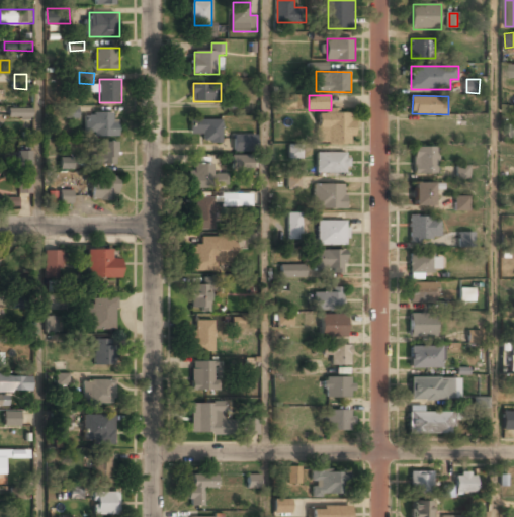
[(296,107),(296,97),(281,96),(281,106),(296,107)]
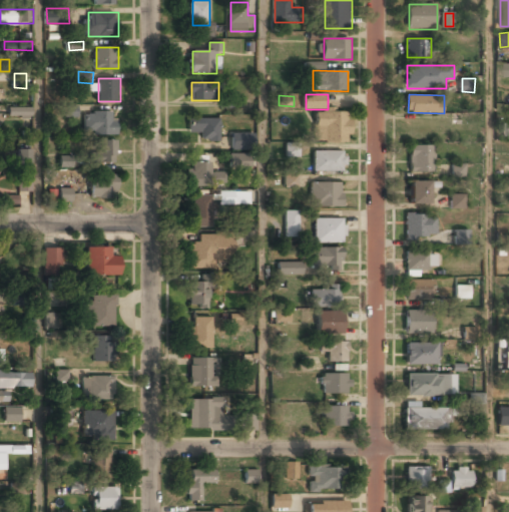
[(80,105),(66,104),(66,116),(80,117),(80,105)]
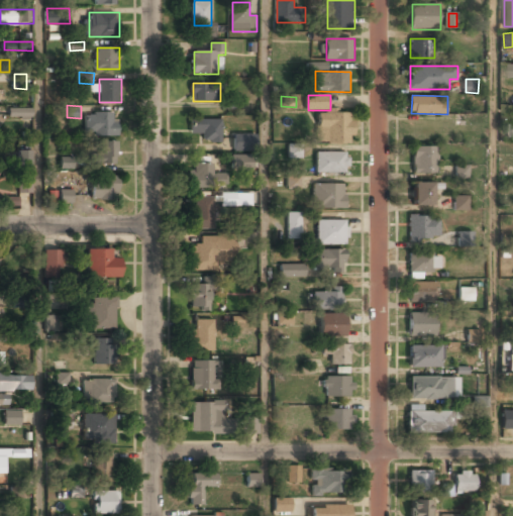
[(33,109),(13,109),(13,118),(33,118),(33,109)]
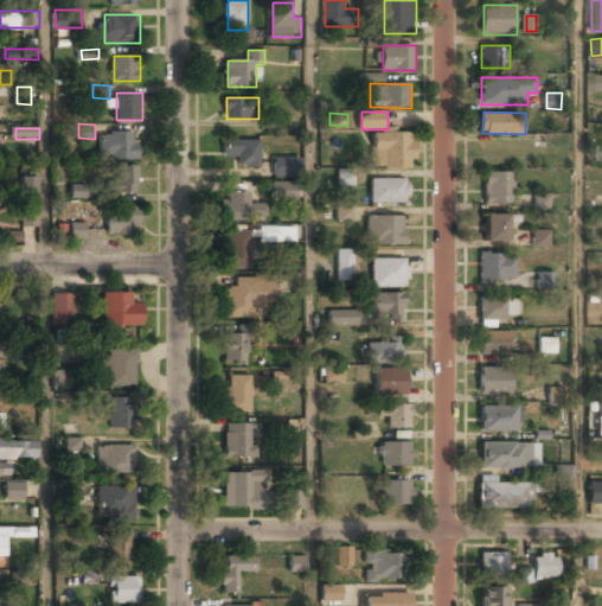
[(139,160),(139,133),(103,133),(103,160),(139,160)]
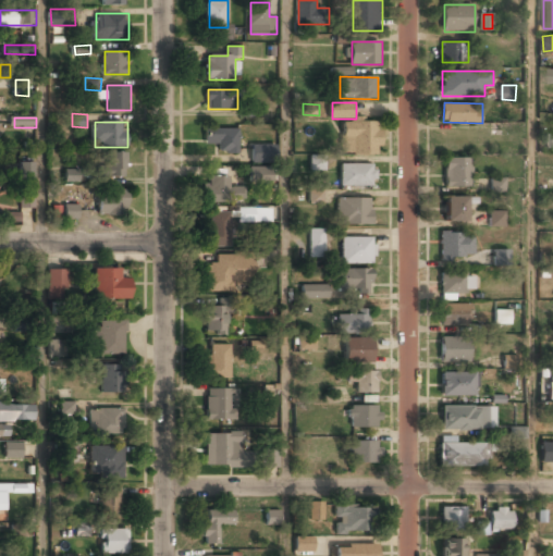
[(380,153),(380,122),(344,122),(344,153),(380,153)]
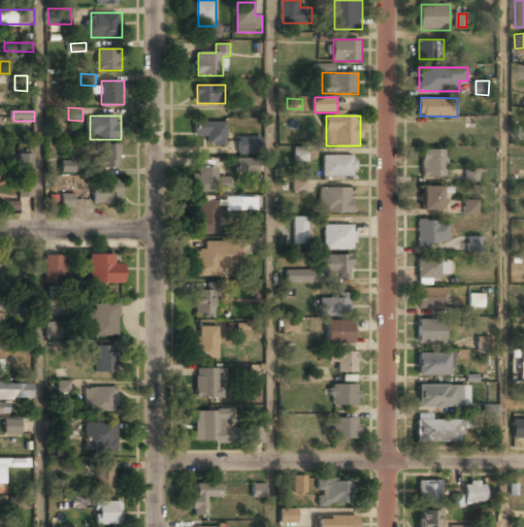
[(209,136),(209,145),(227,145),(227,122),(196,122),(196,136),(209,136)]
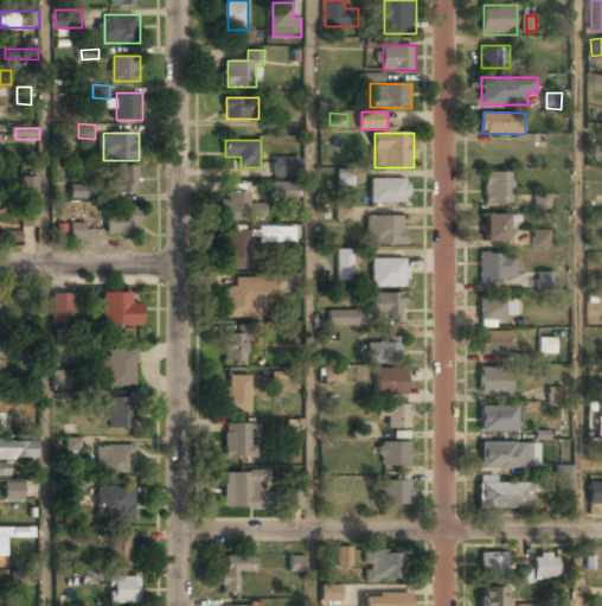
[(303,177),(303,155),(276,157),(277,177),(303,177)]
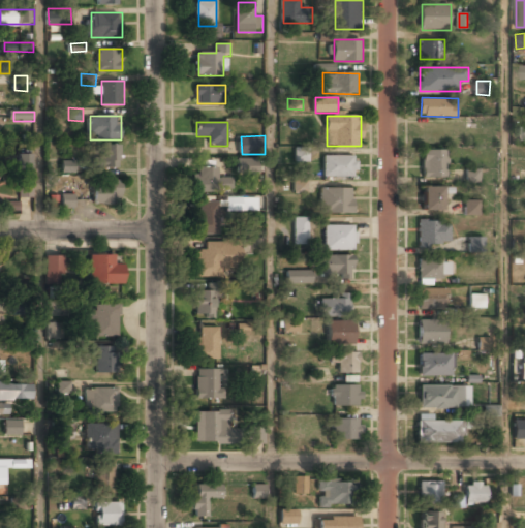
[(122,167),(122,145),(99,145),(99,167),(122,167)]
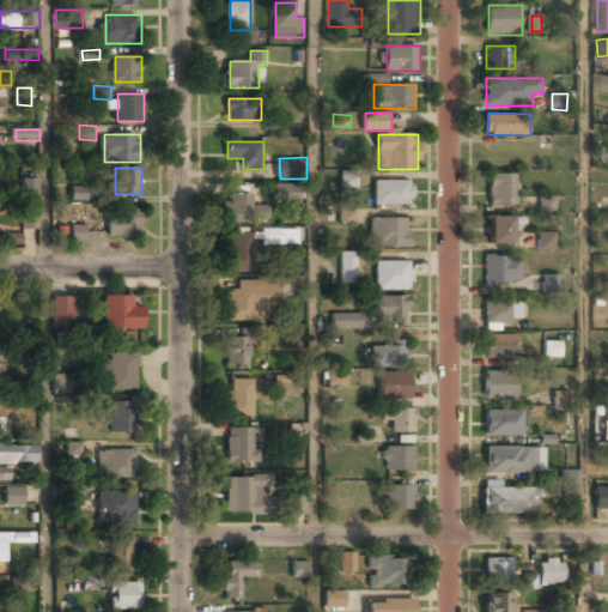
[(344,186),(360,186),(362,169),(345,169),(344,186)]
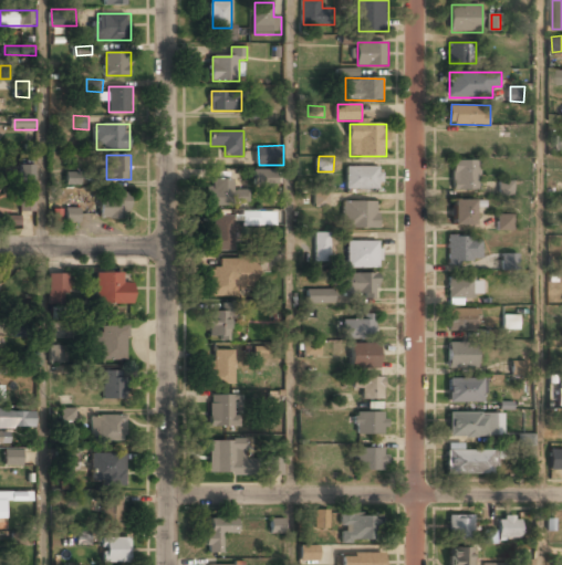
[(455,190),(480,190),(480,160),(455,160),(455,190)]
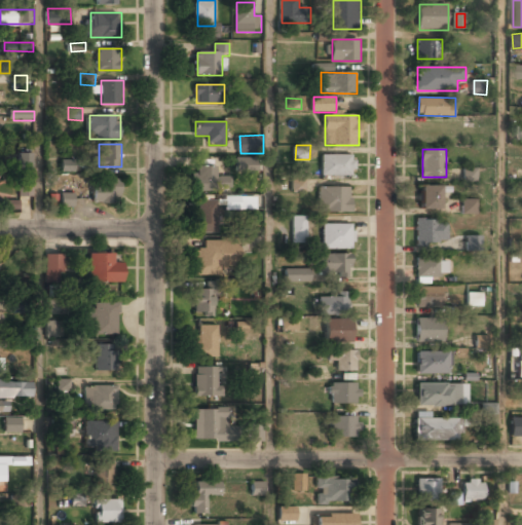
[(36,152),(22,152),(22,169),(36,169),(36,152)]
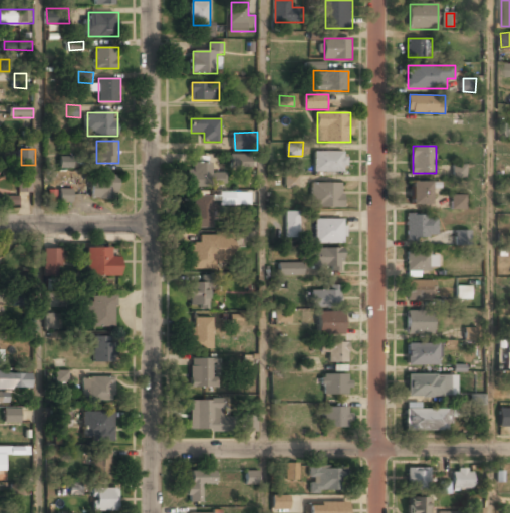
[(316,151),(316,171),(347,171),(347,151),(316,151)]
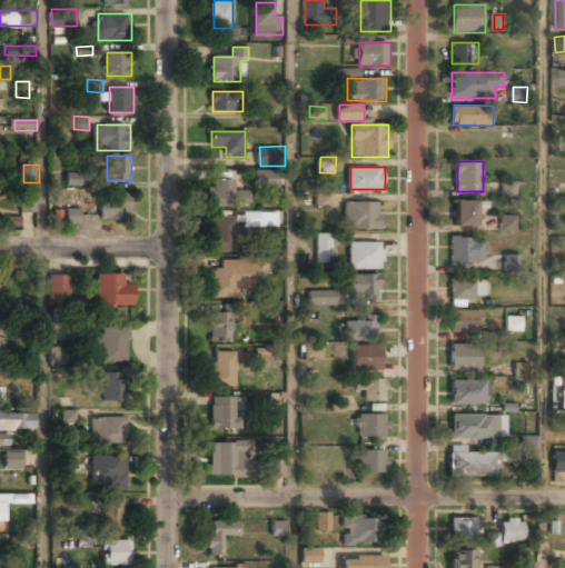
[(283,186),(283,169),(258,169),(258,186),(283,186)]
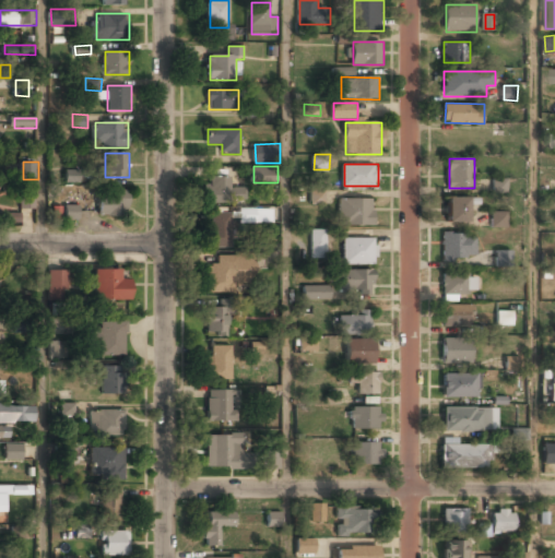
[(81,168),(68,168),(68,182),(82,181),(81,168)]
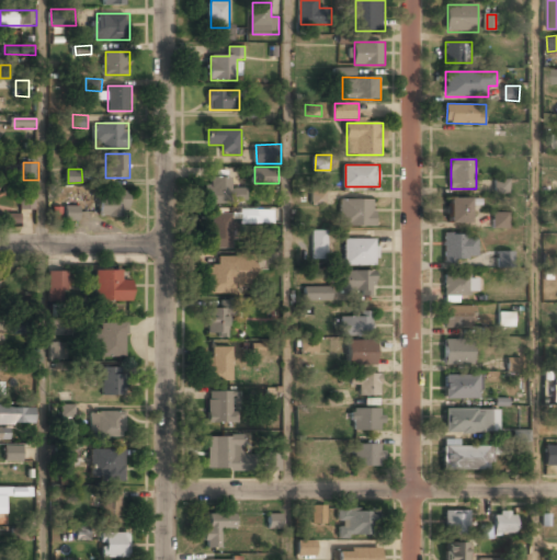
[(207,176),(207,203),(247,203),(247,189),(232,189),(232,176),(207,176)]
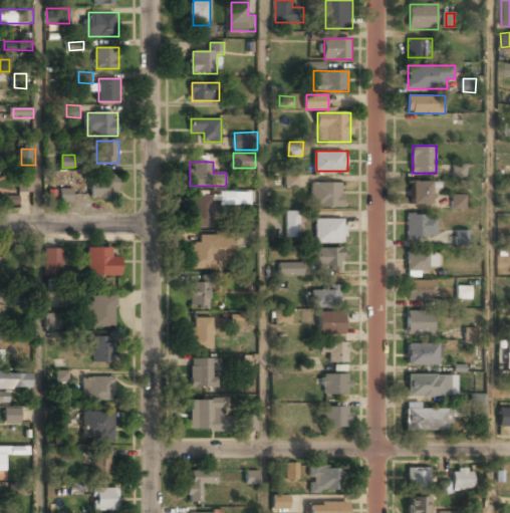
[(457,177),(467,176),(466,165),(456,166),(457,177)]
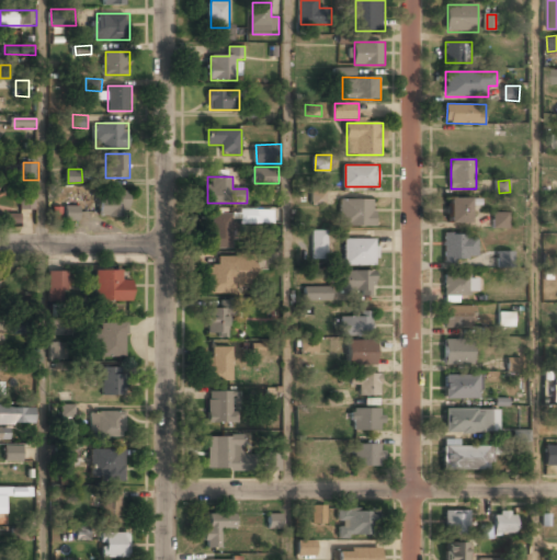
[(22,186),(23,208),(38,208),(38,186),(22,186)]
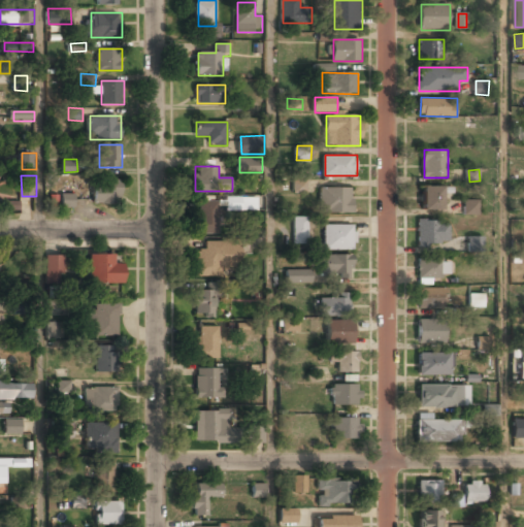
[(123,203),(123,179),(96,179),(96,203),(123,203)]
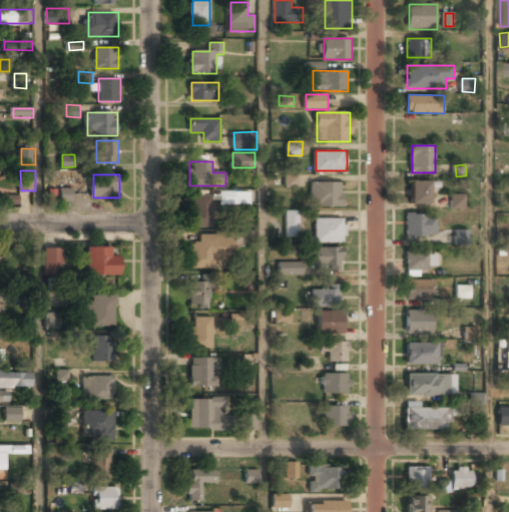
[(288,187),(300,187),(300,174),(288,174),(288,187)]
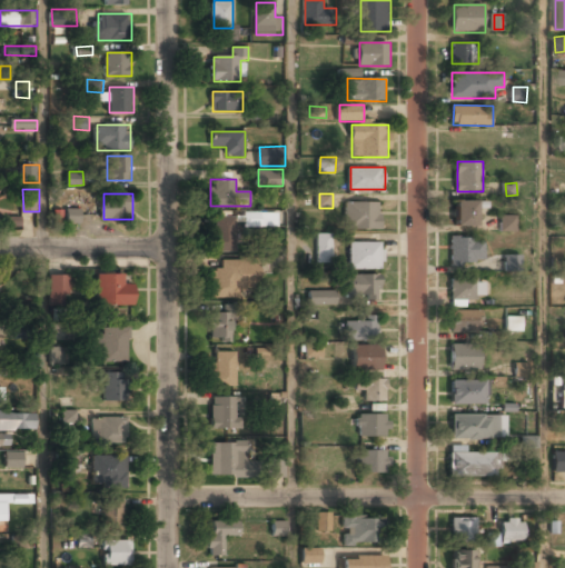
[(478,226),(478,201),(457,201),(457,226),(478,226)]
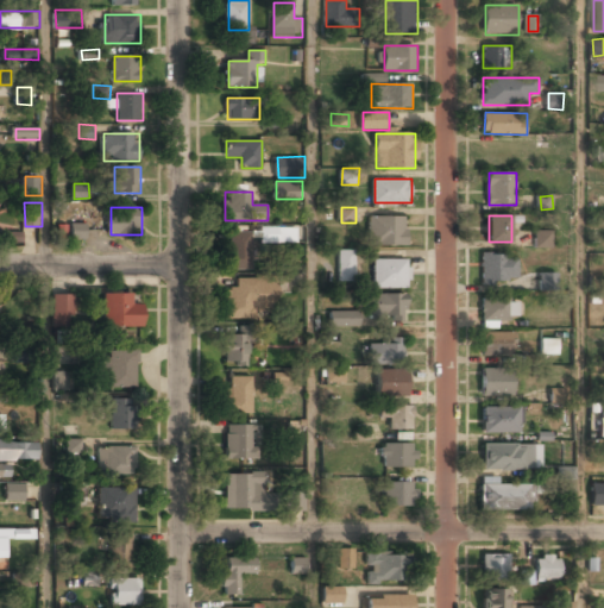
[(409,245),(409,217),(371,217),(371,245),(409,245)]
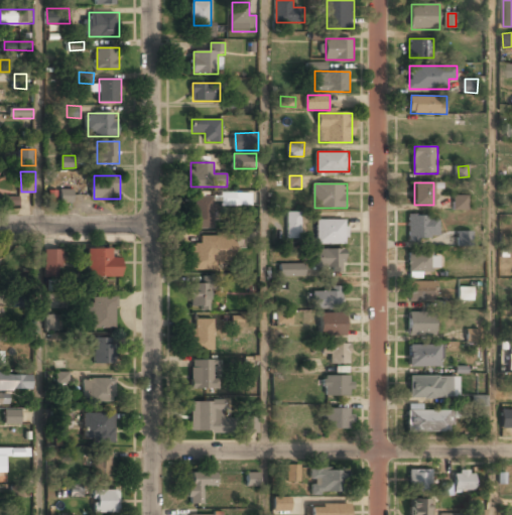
[(51,204),(58,205),(59,189),(51,189),(51,204)]
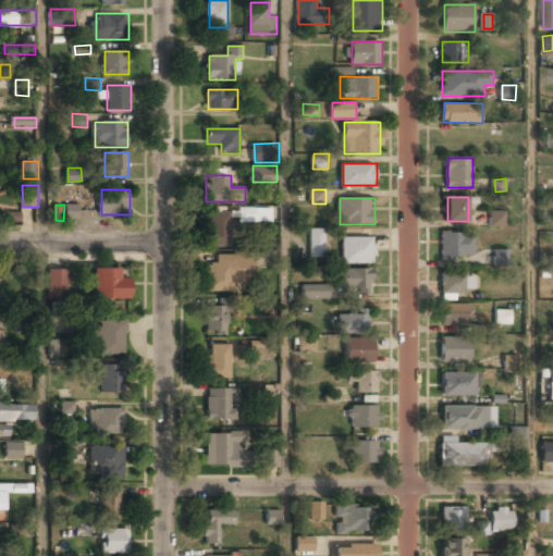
[(69,205),(69,217),(78,217),(78,205),(69,205)]
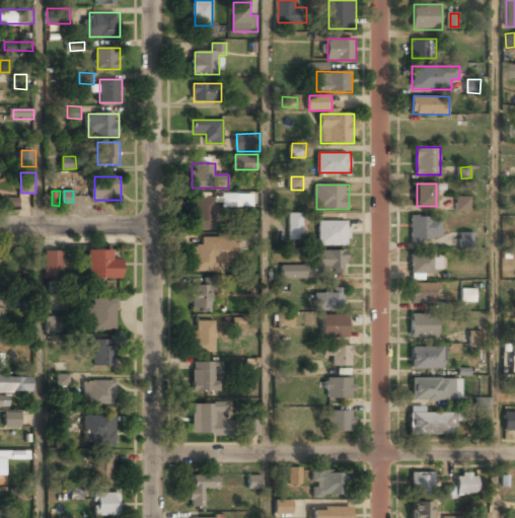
[(255,206),(255,192),(224,193),(224,206),(255,206)]
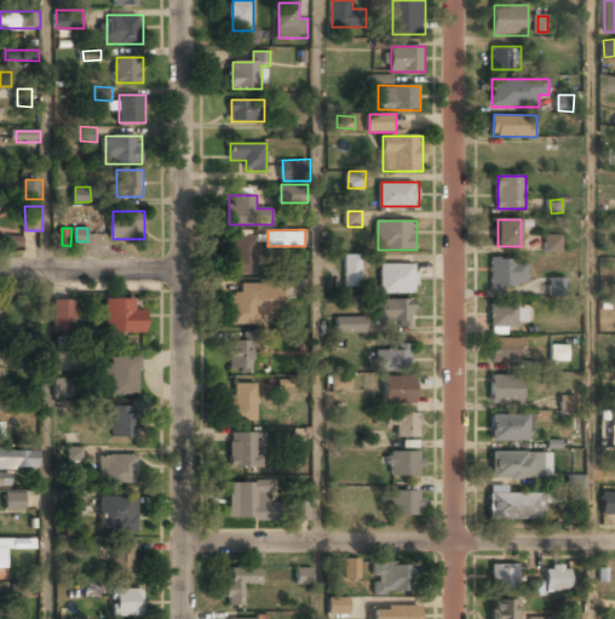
[(565,251),(564,234),(547,234),(547,251),(565,251)]
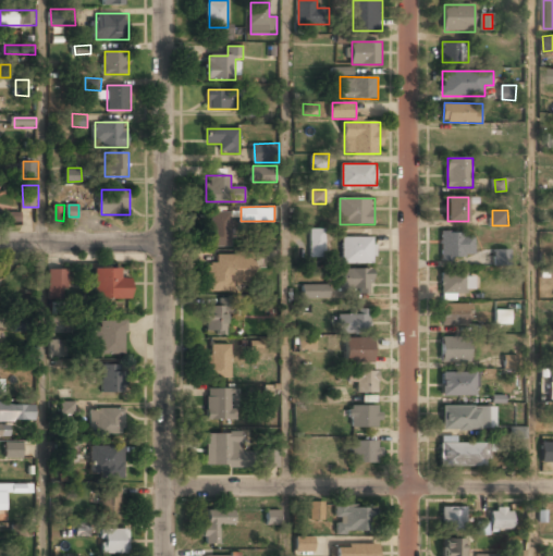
[(209,212),(209,246),(233,246),(233,212),(209,212)]
